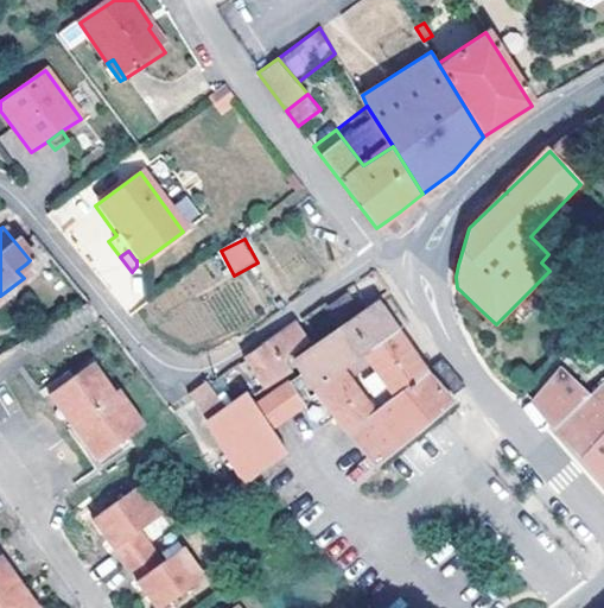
[(26,264),(17,271),(24,278),(33,271),(26,264)]
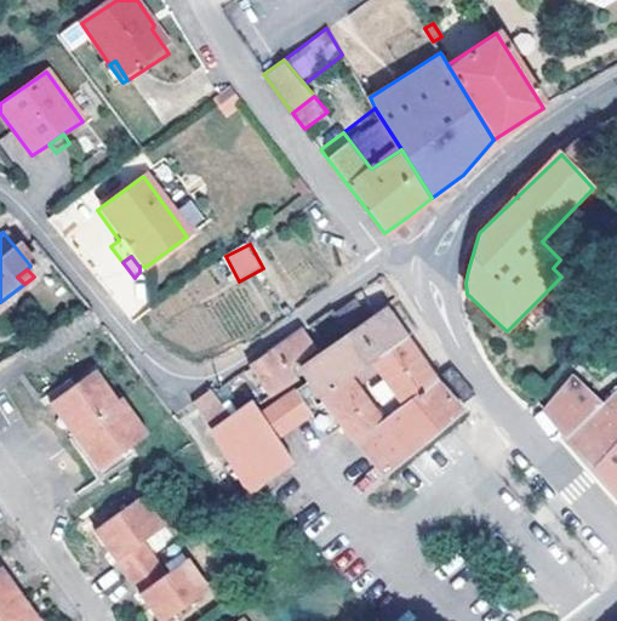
[(342,311),(355,329),(369,320),(355,302),(342,311)]
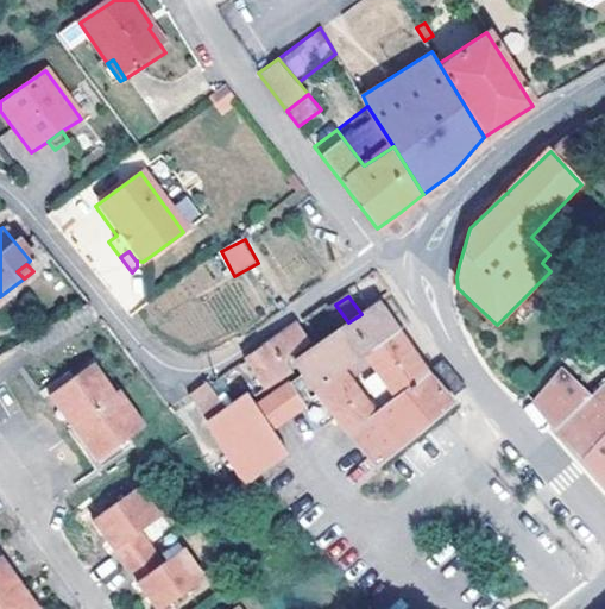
[(294,358),(303,371),(317,389),(396,330),(389,318),(378,303),(361,314),(348,322),(315,344),(294,358)]
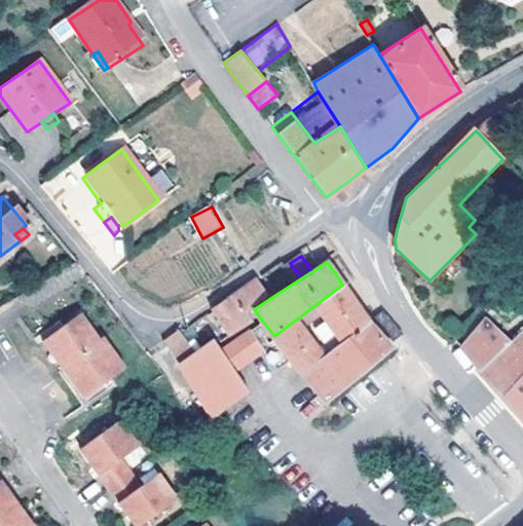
[(301,278),(290,263),(284,267),(282,264),(260,277),(272,297),(301,278)]
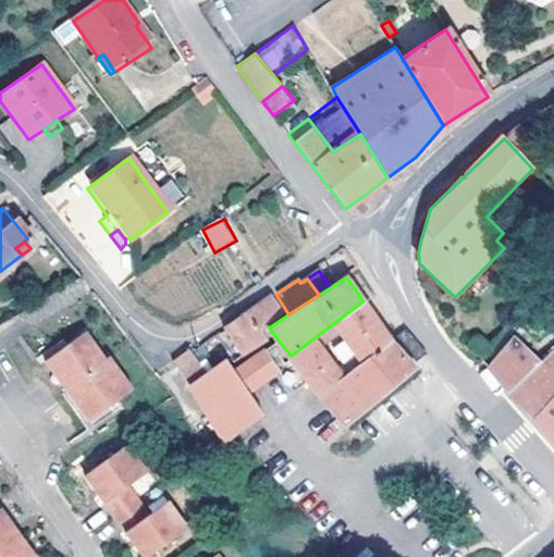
[(271,297),(223,329),(234,344),(243,356),(270,339),(260,327),(281,313),(271,297)]
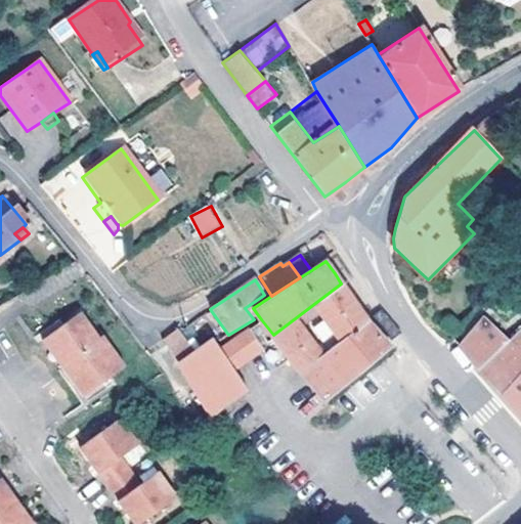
[(289,355),(301,369),(367,321),(353,301),(341,284),(273,335),(289,354),(289,355)]
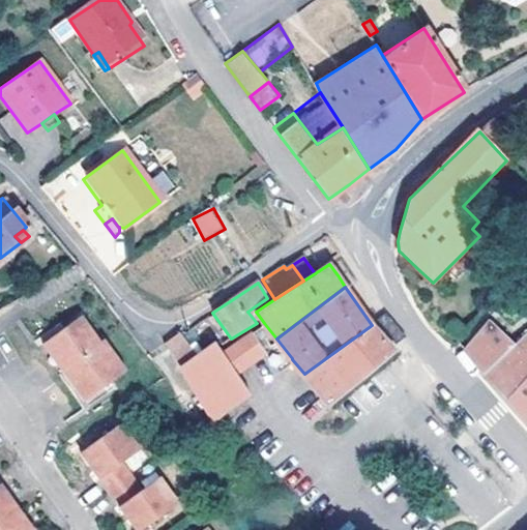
[(526,295),(522,292),(505,311),(518,322),(526,312),(526,295)]
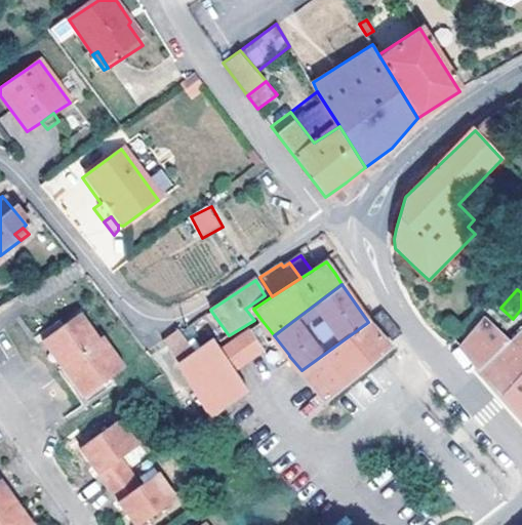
[(81,310),(43,339),(51,351),(63,366),(74,381),(84,396),(126,364),(105,334),(101,336),(81,310)]
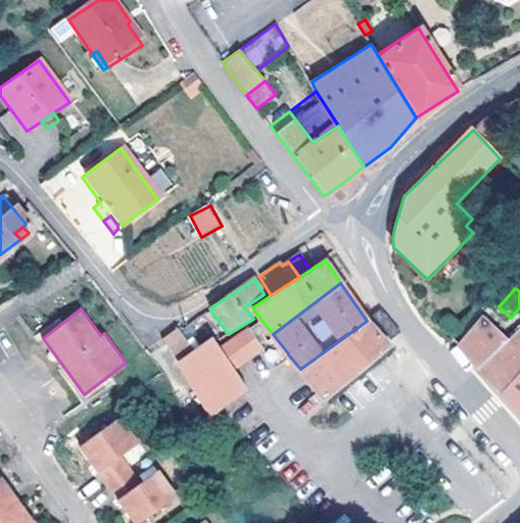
[(479,318),(458,345),(492,385),(519,415),(519,329),(508,342),(479,318)]
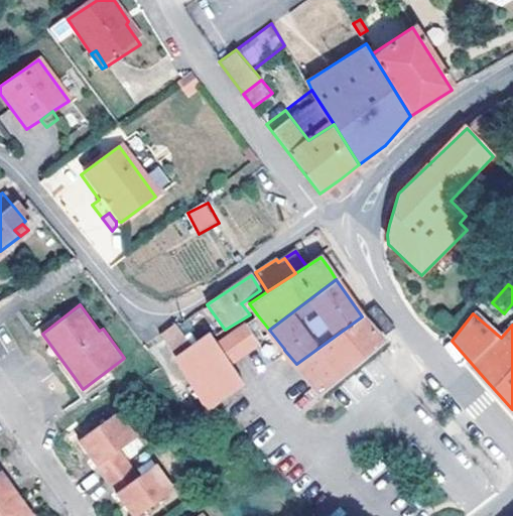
[(257,314),(246,324),(258,340),(261,343),(271,357),(284,349),(269,330),(257,314)]
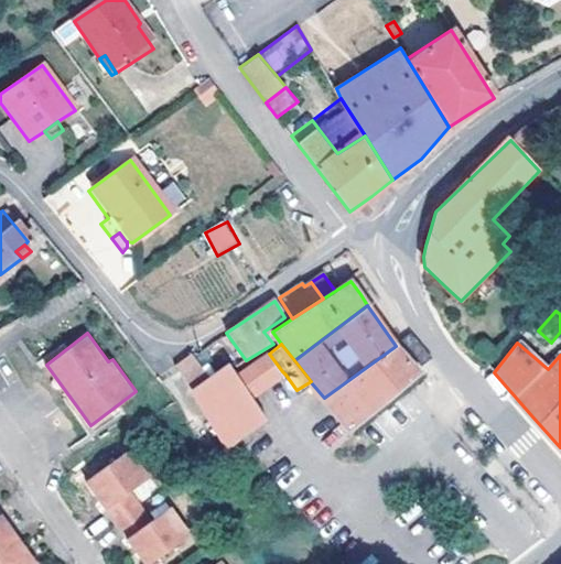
[(353,432),(420,373),(409,361),(396,346),(324,398),(353,432)]
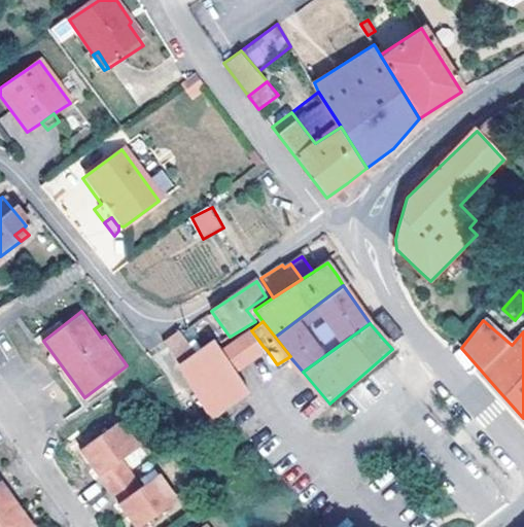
[(250,329),(219,349),(235,370),(267,350),(264,347),(251,330),(250,329)]
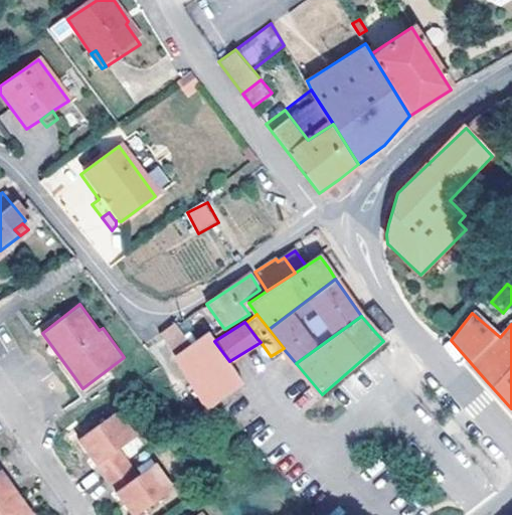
[(153,338),(167,355),(172,358),(186,347),(168,326),(157,335),(153,338)]
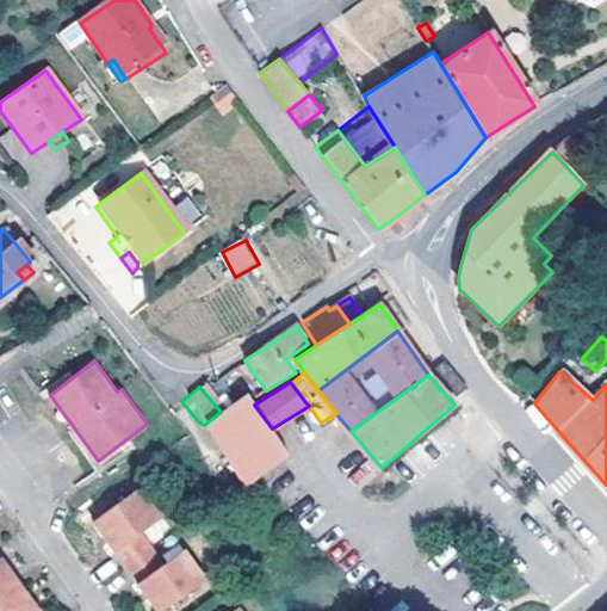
[(246,482),(289,450),(272,429),(254,405),(251,400),(246,394),(221,412),(204,425),(246,482)]
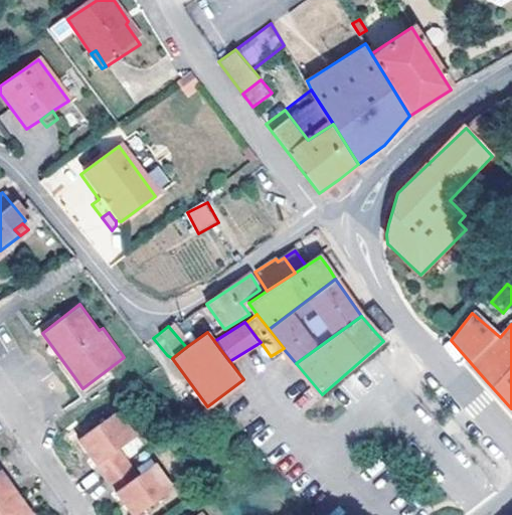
[(154,461),(139,471),(130,459),(120,447),(135,435),(117,409),(77,438),(88,452),(106,477),(126,504),(134,514),(173,486),(154,461)]
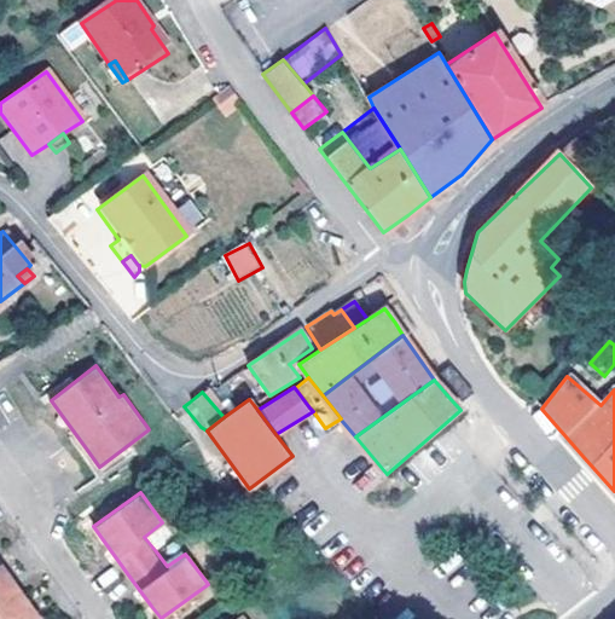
[(0,618),(40,618),(21,593),(0,562),(0,618)]
